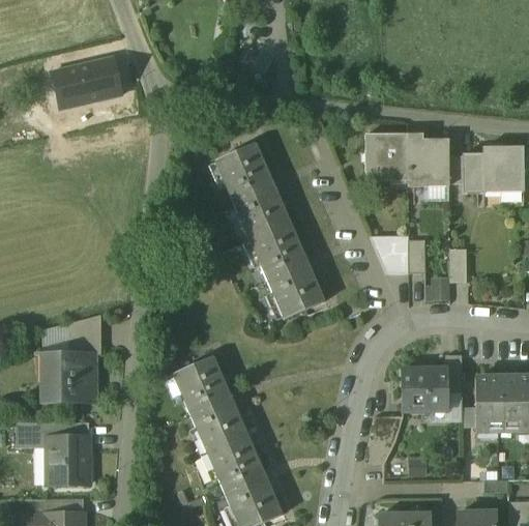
[(113,61),(64,71),(72,106),(120,95),(113,61)]
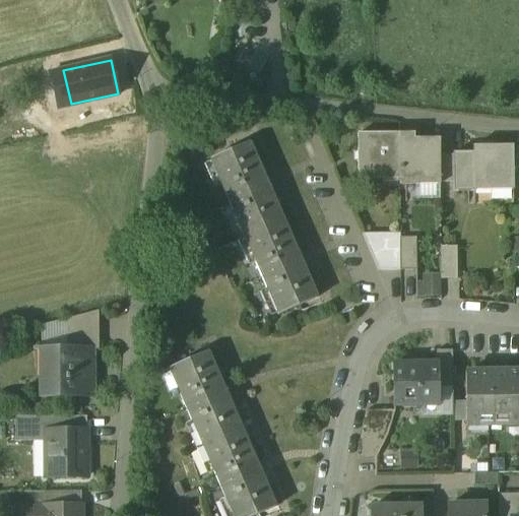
[(400,131),(359,131),(360,178),(400,177),(400,138),(400,131)]
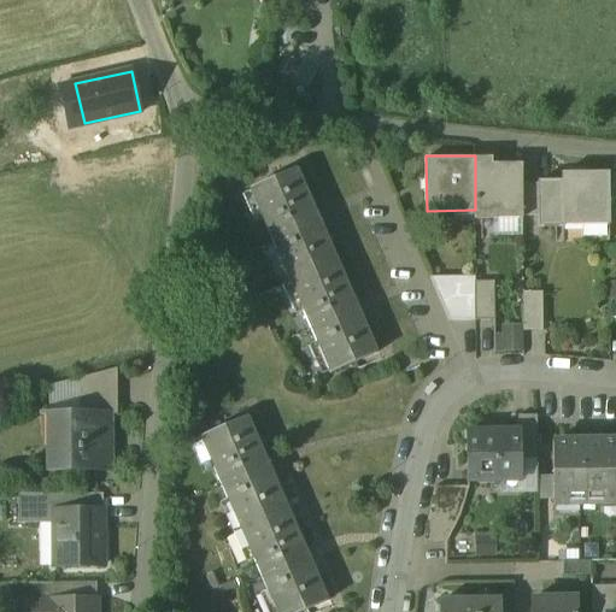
[(523,181),(523,162),(491,162),(491,164),(475,164),(475,210),(475,216),(523,216),(523,213),(523,181)]
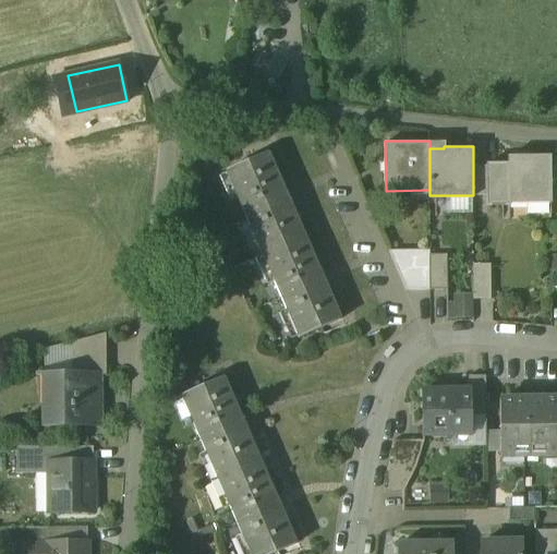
[(342,316),(269,151),(227,169),(300,335),(342,316)]
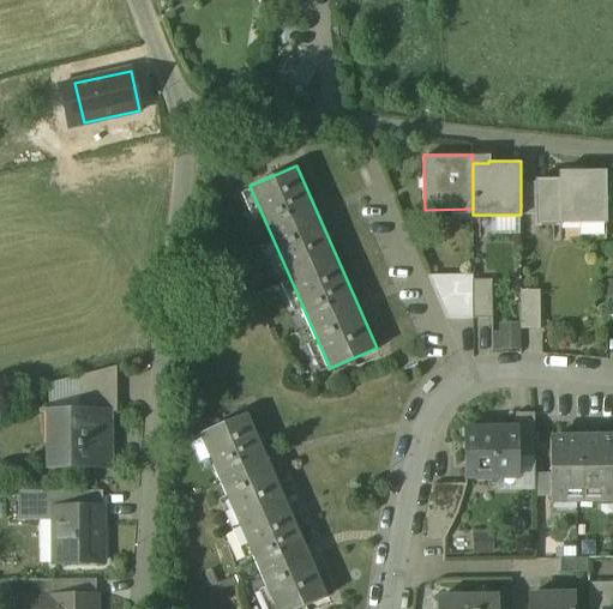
[(607,169),(560,170),(560,178),(560,216),(607,215),(607,200),(607,169)]
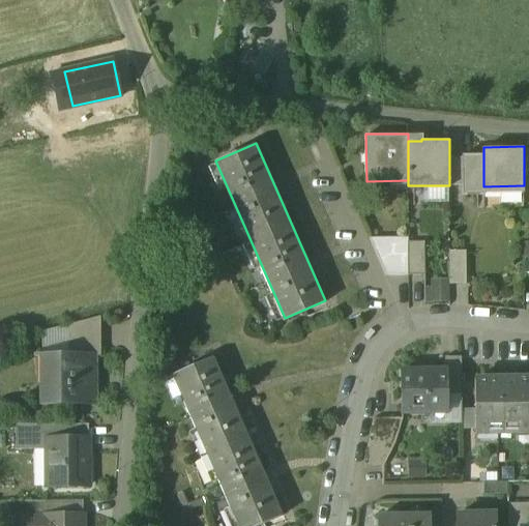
[(483,186),(483,153),(463,153),(463,155),(465,155),(465,183),(464,183),(464,193),(486,193),(486,192),(483,192),(483,186)]
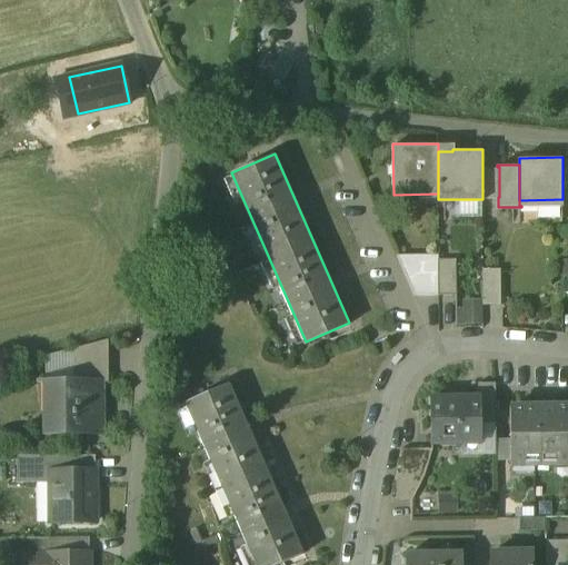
[(497,167),(482,167),(482,197),(498,197),(499,197),(499,167),(497,167)]
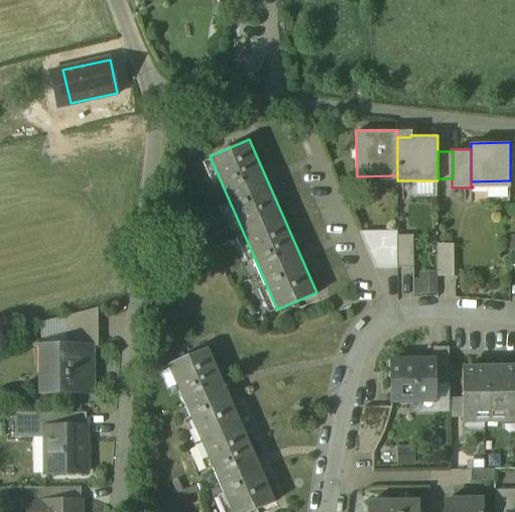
[(398,233),(397,229),(360,230),(376,266),(398,265),(398,233)]
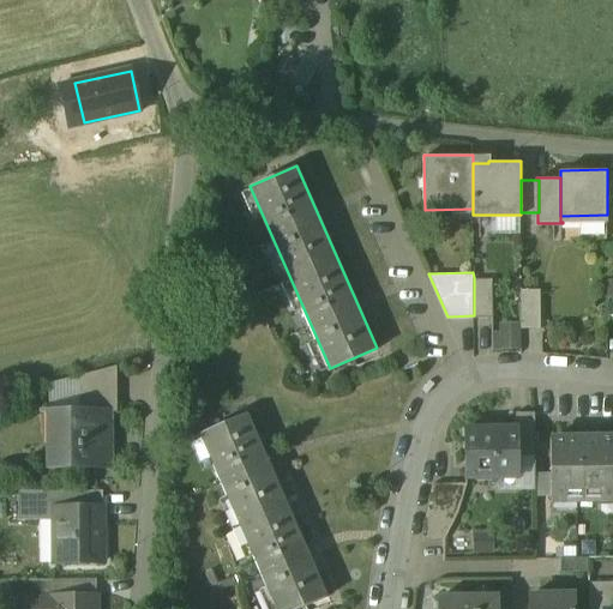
[(493,277),(474,277),(474,315),(493,315),(493,277)]
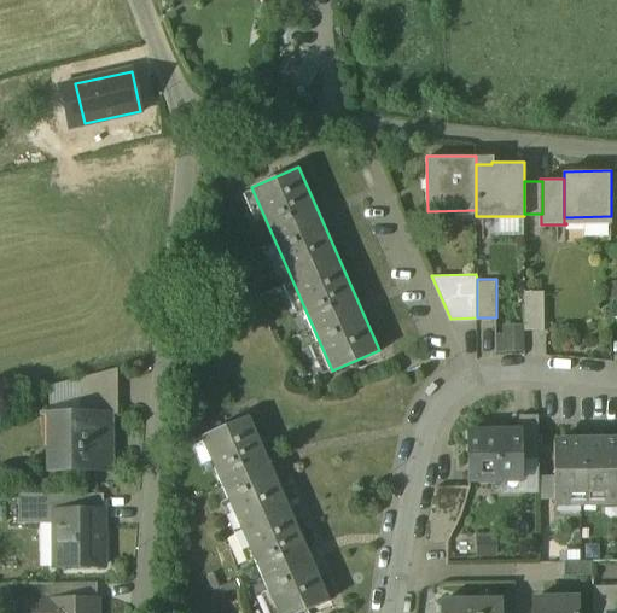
[(545,290),(525,290),(525,328),(545,328),(545,290)]
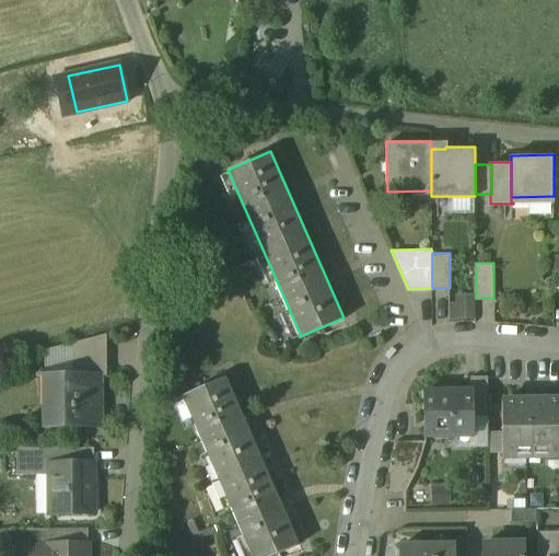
[(73,372),(37,373),(37,374),(50,374),(50,425),(45,425),(45,426),(101,426),(100,374),(107,374),(107,332),(73,342),(73,372)]
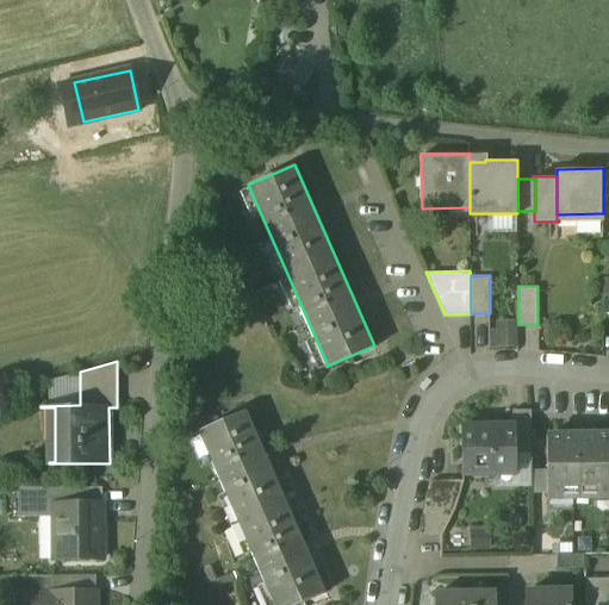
[(513,409),(513,424),(464,425),(465,473),(515,473),(515,453),(533,451),(532,407),(513,409)]
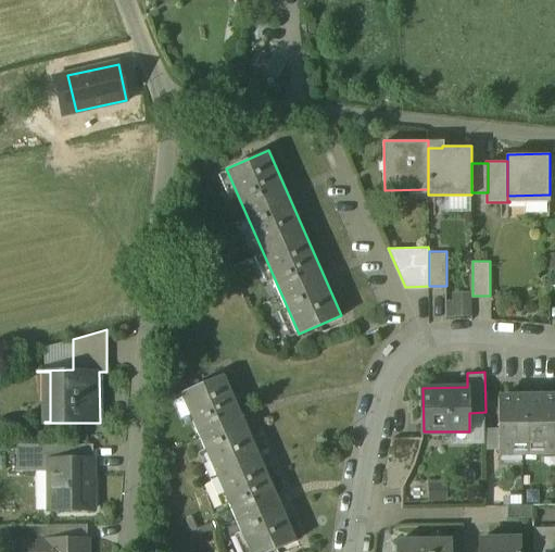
[(266,551),(297,539),(224,374),(181,391),(251,551),(266,551)]
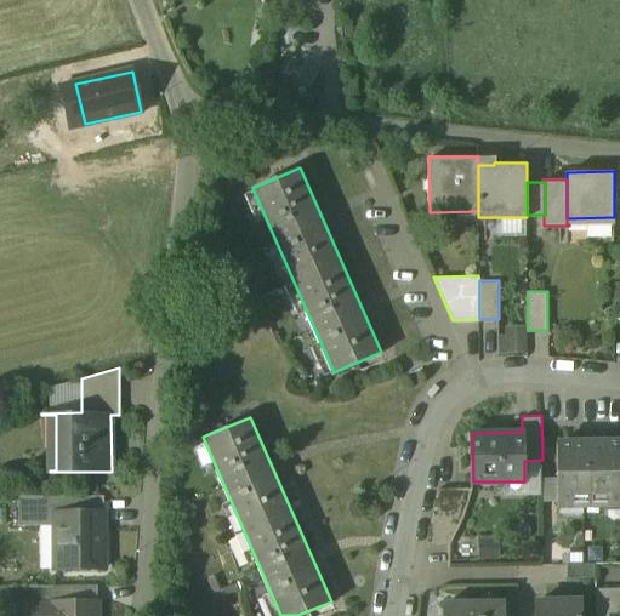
[(619,443),(557,444),(558,505),(619,503),(619,443)]
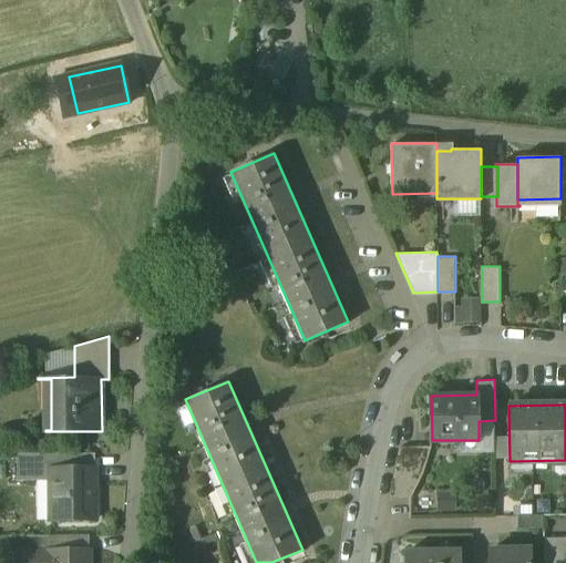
[(401,446),(402,470),(395,470),(395,497),(413,495),(412,472),(424,471),(423,446),(401,446)]
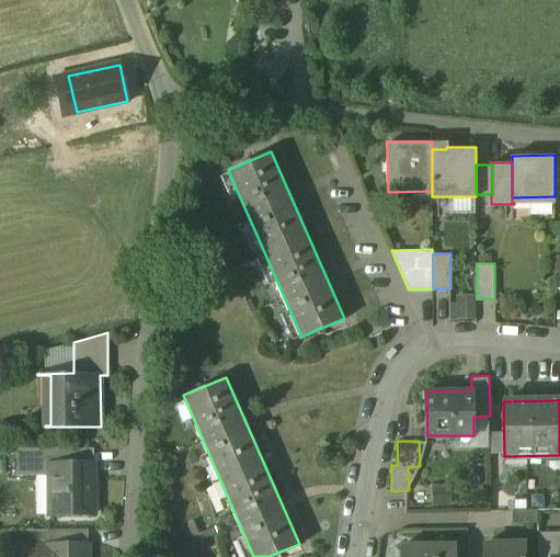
[(94,446),(18,447),(18,474),(50,474),(50,462),(89,462),(88,478),(94,478),(94,446)]
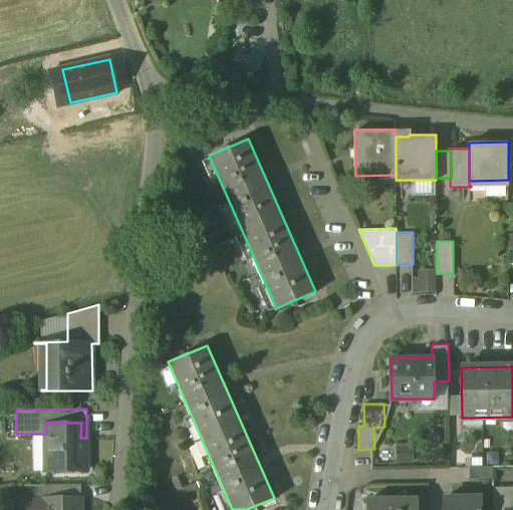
[(81,423),(46,423),(46,434),(46,469),(87,469),(86,438),(80,438),(81,423)]
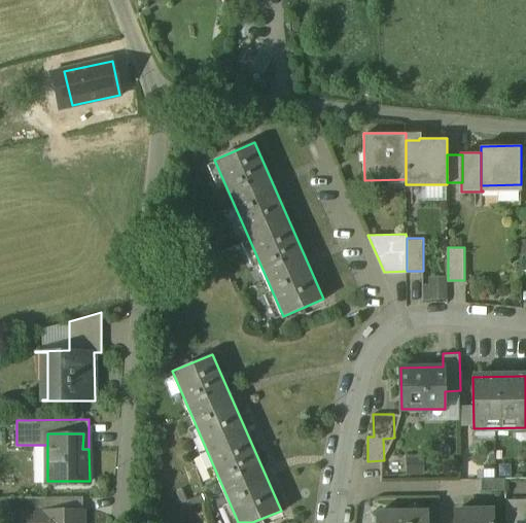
[(505,489),(505,477),(482,477),(483,489),(505,489)]
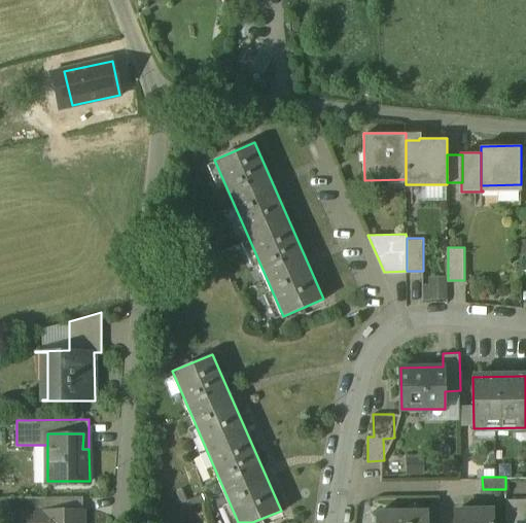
[(525,497),(505,498),(505,522),(525,522),(525,497)]
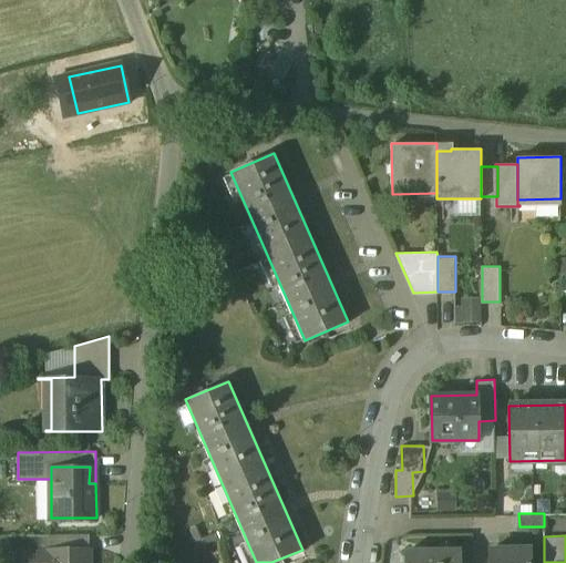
[(90,562),(90,548),(49,548),(49,550),(22,550),(21,562),(90,562)]
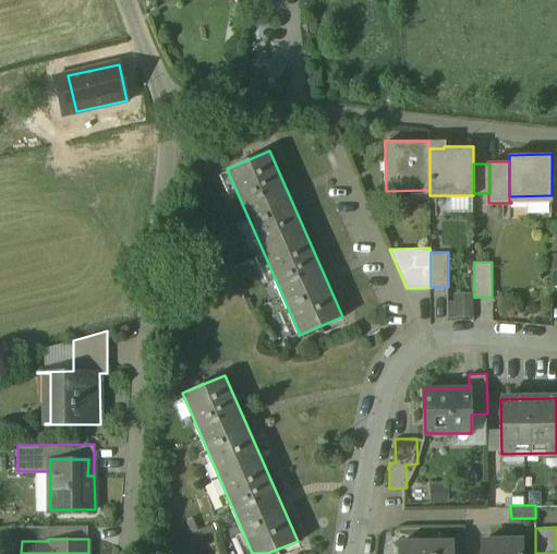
[(523,553),(523,540),(481,541),(481,553),(523,553)]
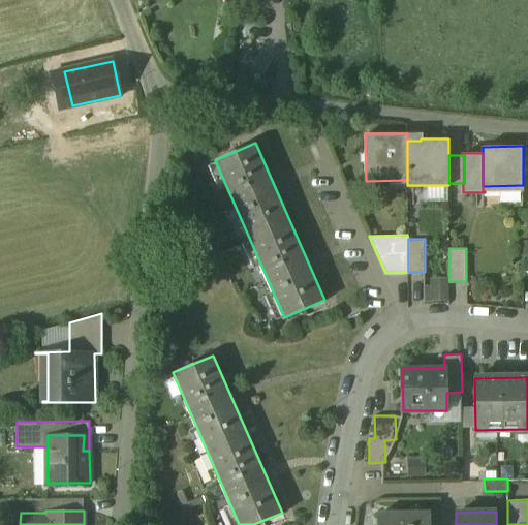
[(430,524),(430,514),(379,514),(378,524),(430,524)]
